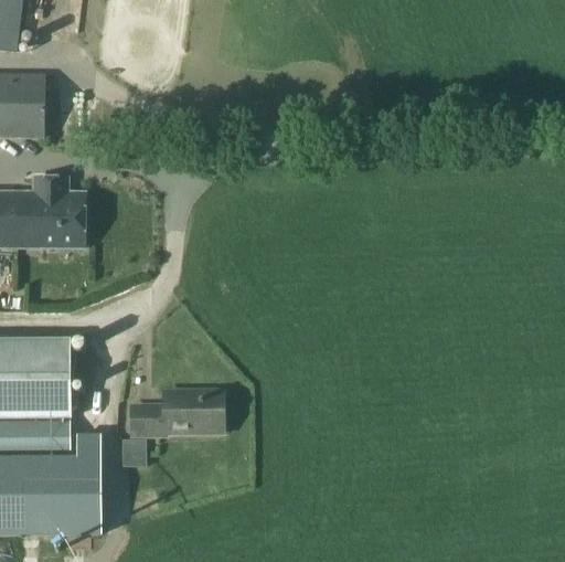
[(0,0),(0,49),(17,51),(22,0),(0,0)]
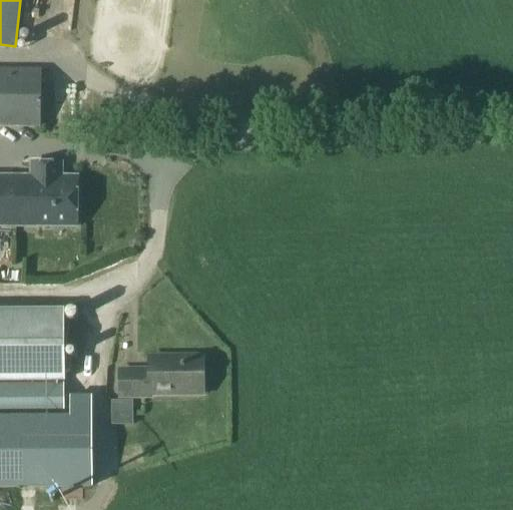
[(0,65),(0,124),(41,125),(41,66),(0,65)]
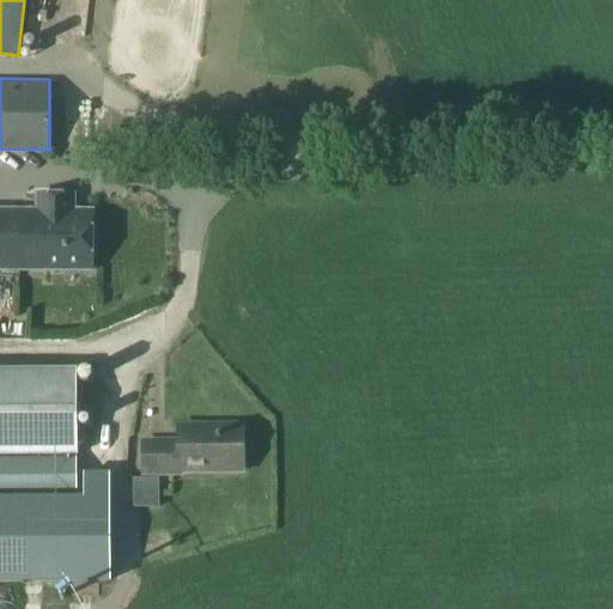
[(37,208),(0,207),(0,266),(92,267),(92,207),(70,207),(70,193),(37,193),(37,208)]
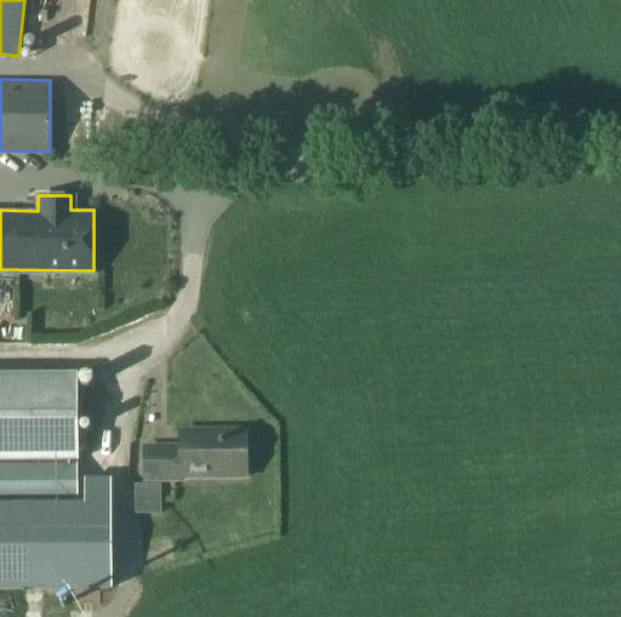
[(78,370),(0,370),(0,458),(77,458),(79,458),(78,370)]
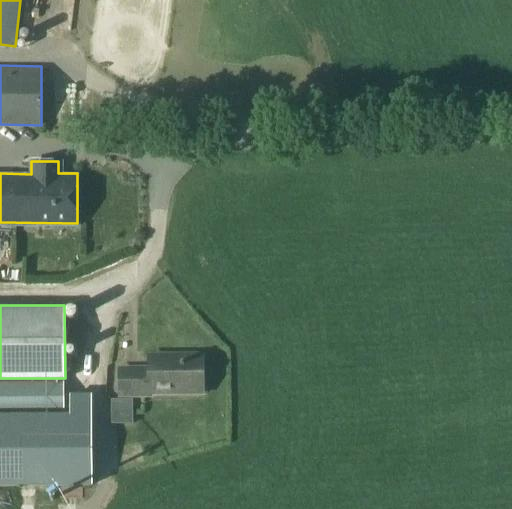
[(149,354),(149,367),(119,367),(119,393),(150,393),(150,391),(202,390),(202,353),(149,354)]
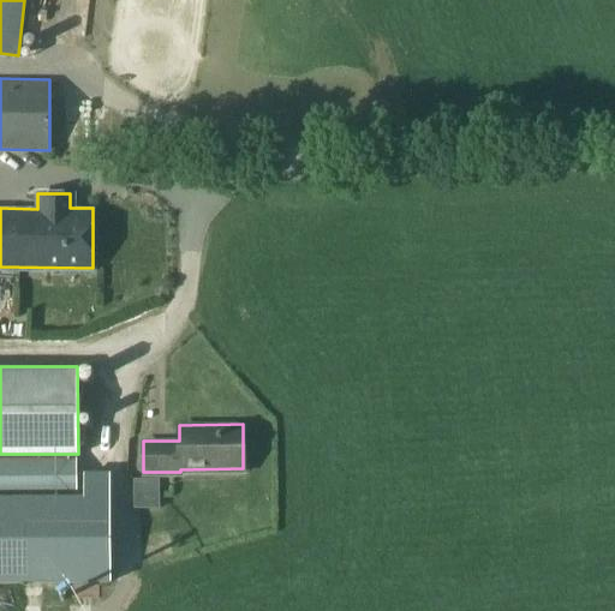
[(0,493),(76,493),(76,454),(0,454),(0,493)]
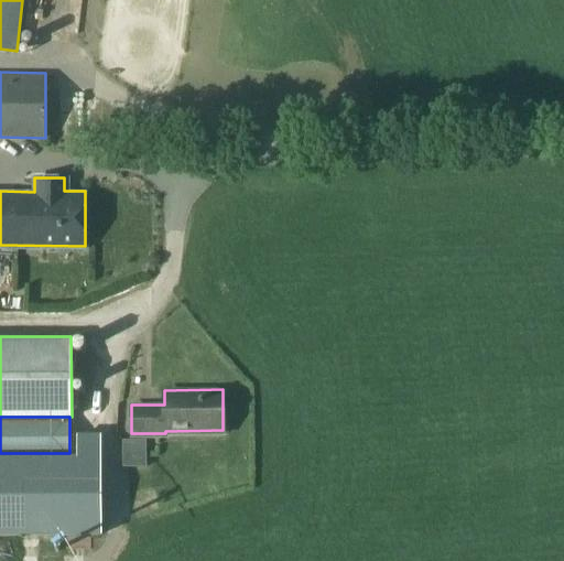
[(76,454),(0,454),(0,533),(101,533),(101,432),(76,432),(76,454)]
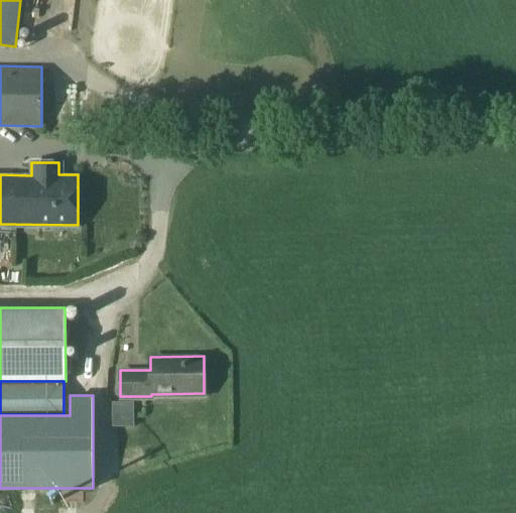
[(138,440),(123,446),(127,457),(142,451),(138,440)]
